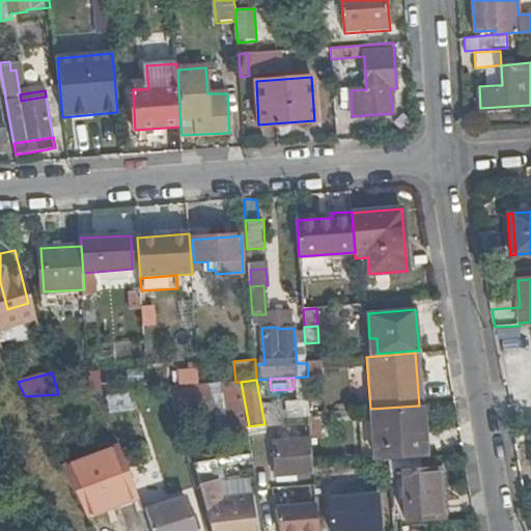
[(199,385),(176,386),(179,413),(214,409),(218,431),(230,429),(235,456),(239,456),(250,454),(238,382),(235,382),(199,385)]
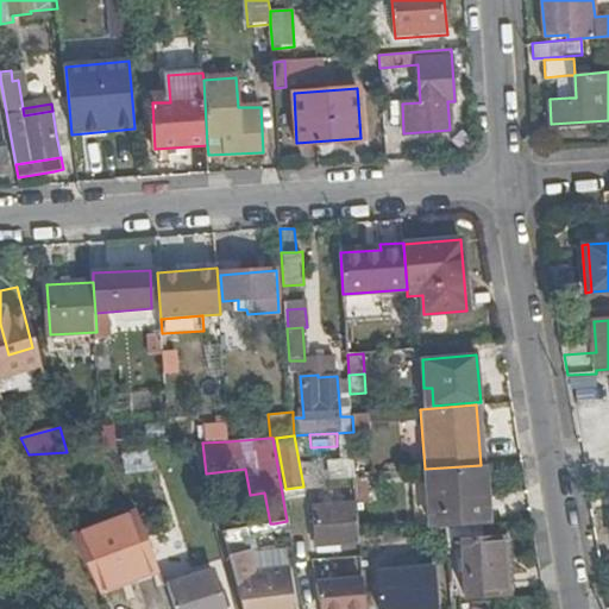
[(154,451),(123,456),(125,475),(157,469),(154,451)]
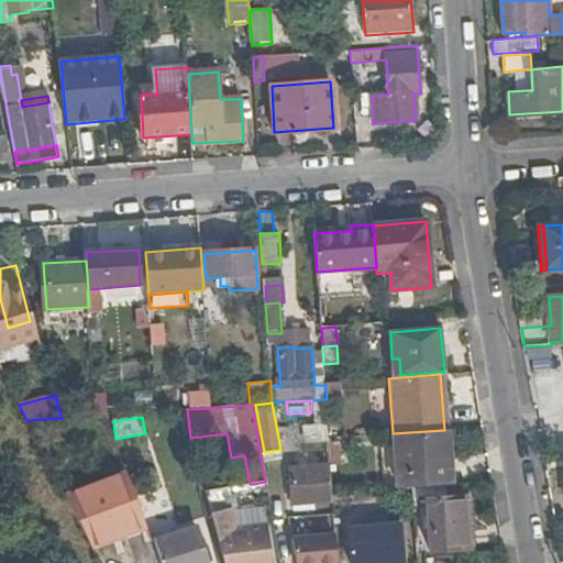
[(329,439),(328,424),(305,427),(306,443),(329,441),(329,439)]
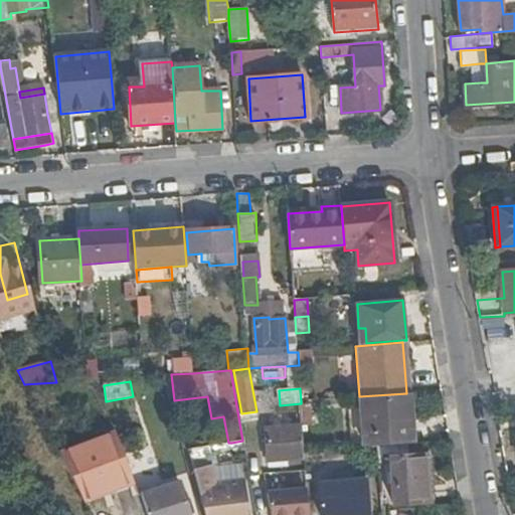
[(363,447),(377,446),(410,444),(406,393),(359,396),(363,447)]
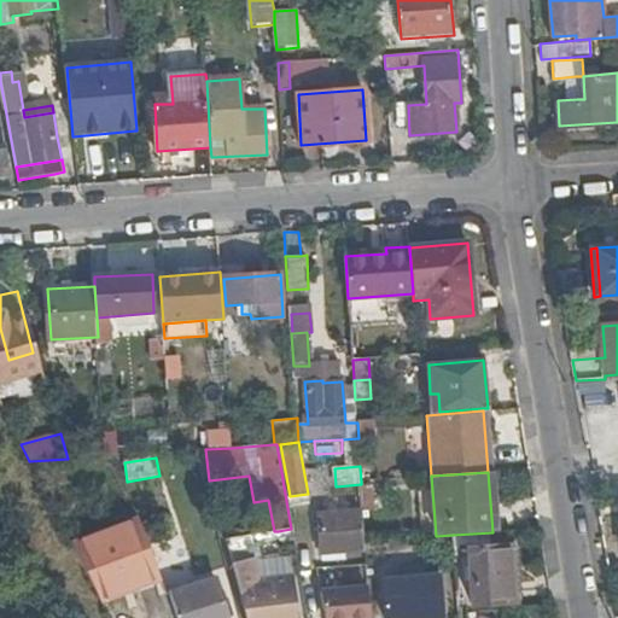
[(324,552),(366,549),(366,541),(363,508),(320,512),(324,552)]
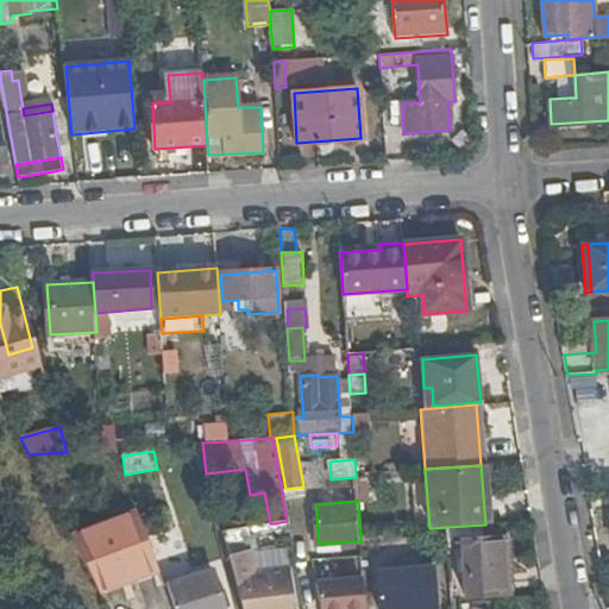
[(71,538),(98,590),(156,566),(136,513),(71,538)]
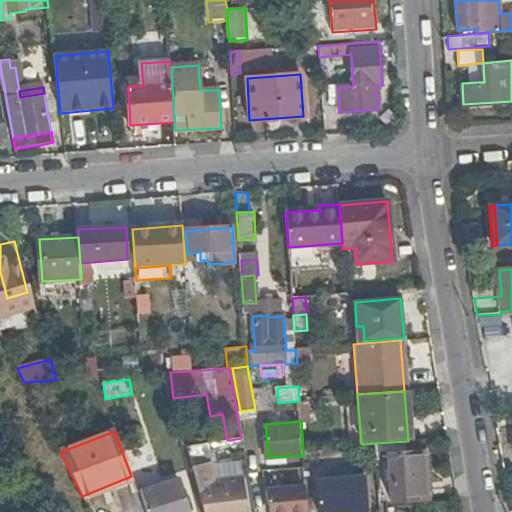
[(235,473),(246,471),(241,438),(230,440),(232,454),(227,455),(229,466),(234,465),(235,473)]
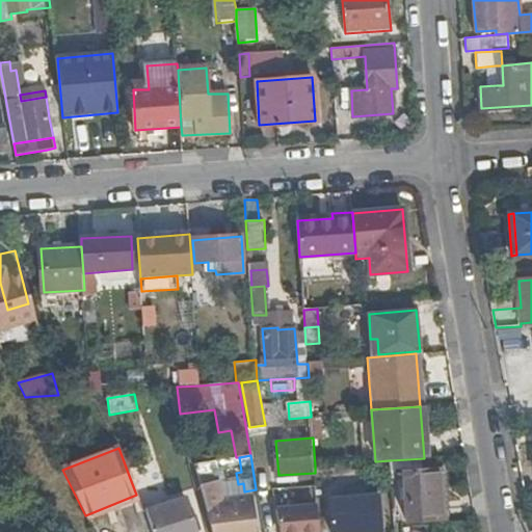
[(441,471),(396,474),(397,489),(404,489),(406,522),(444,520),(441,471)]
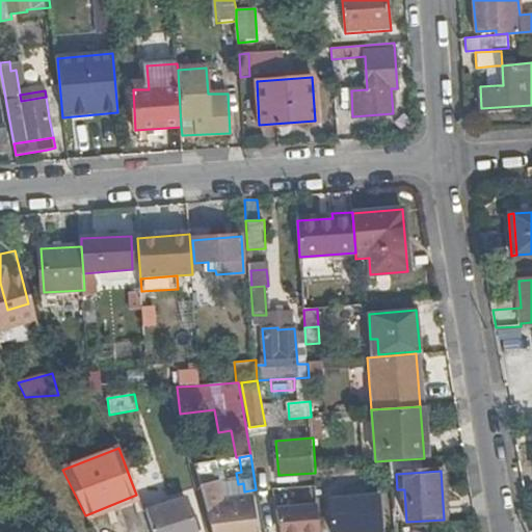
[(217,503),(236,501),(233,479),(213,483),(217,503)]
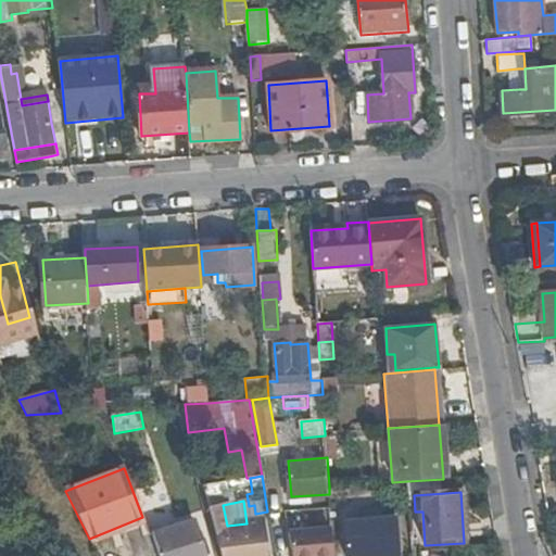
[(263,521),(247,523),(227,526),(223,505),(211,508),(224,555),(249,555),(267,553),(263,521)]
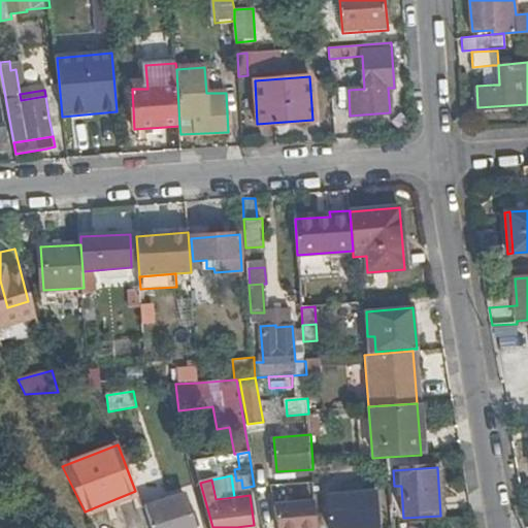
[(143,513),(149,527),(194,527),(180,492),(141,506),(143,513)]
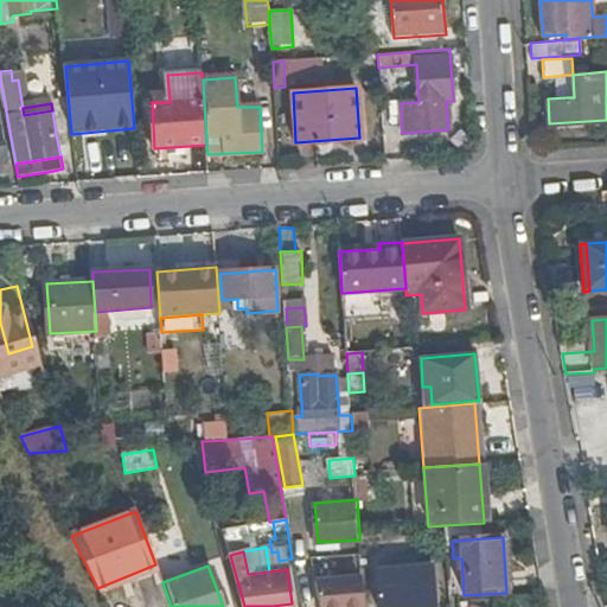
[(435,606),(433,566),(378,570),(379,606),(394,606),(406,606),(435,606)]
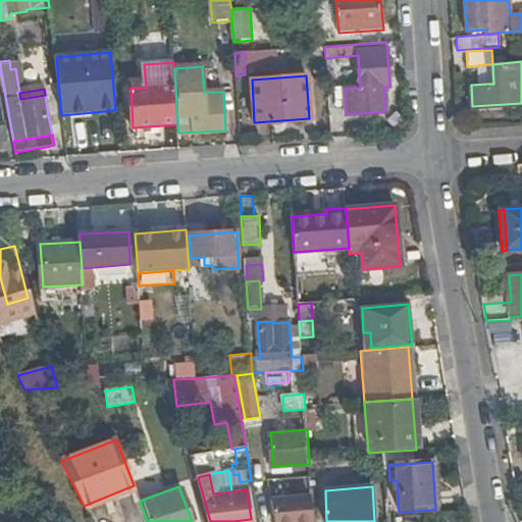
[(274,521),(313,521),(312,498),(272,502),(274,521)]
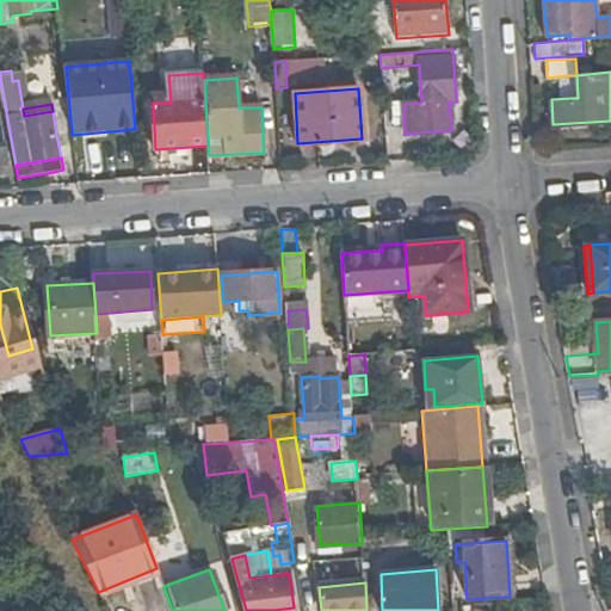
[(172,610),(166,593),(133,604),(134,610),(172,610)]
